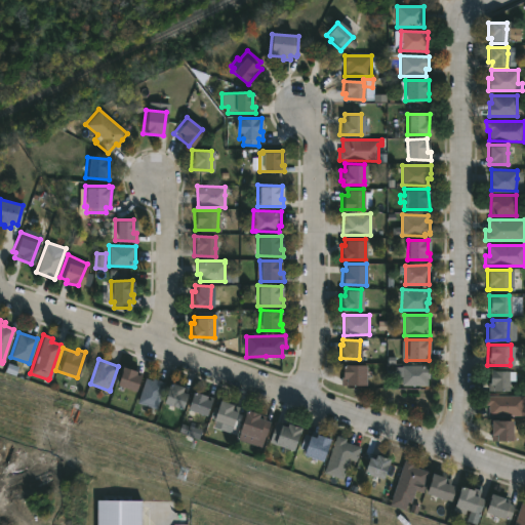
[(364,377),(363,386),(341,386),(341,364),(364,364),(364,377)]
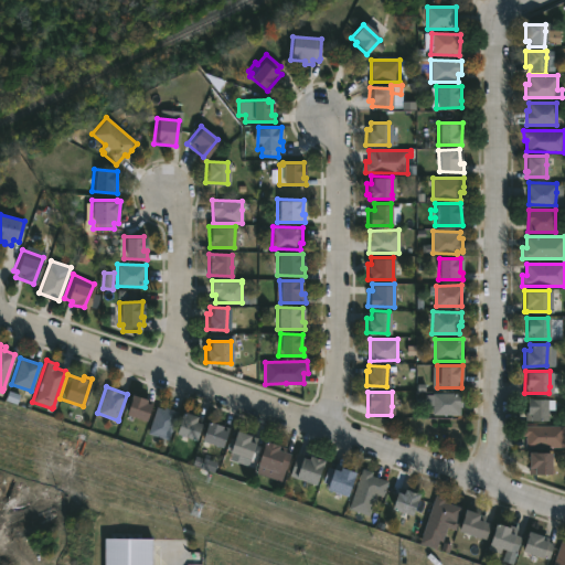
[(459,415),(432,414),(432,393),(461,393),(461,407),(459,407),(459,415)]
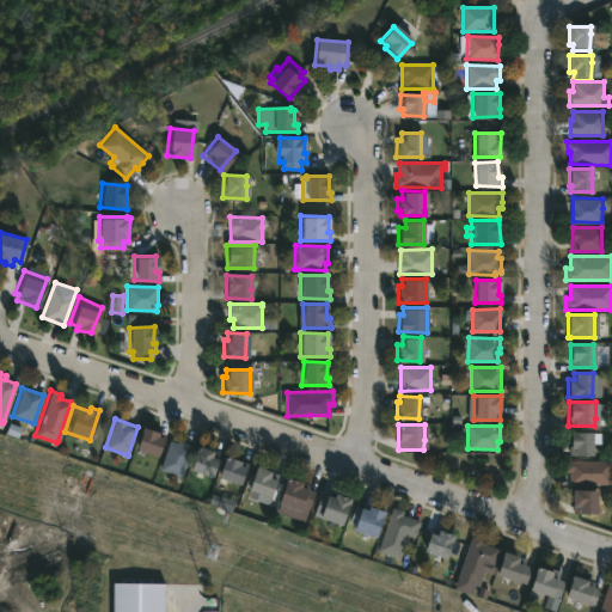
[(161,434),(154,454),(133,447),(139,427),(161,434)]
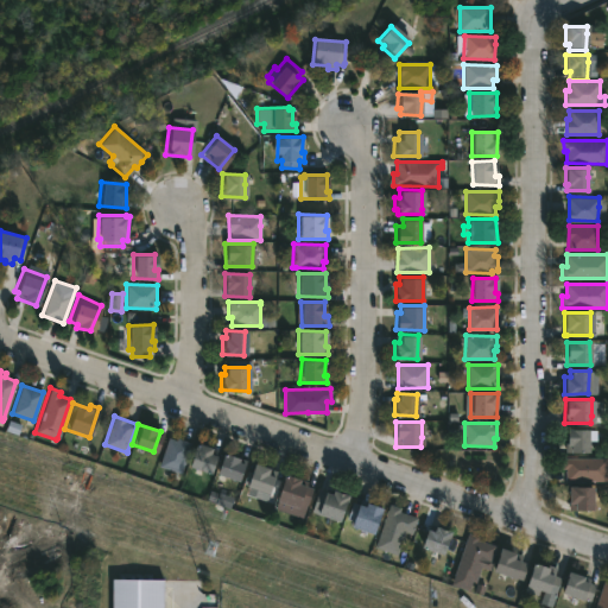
[(587,429),(587,453),(564,451),(565,429),(587,429)]
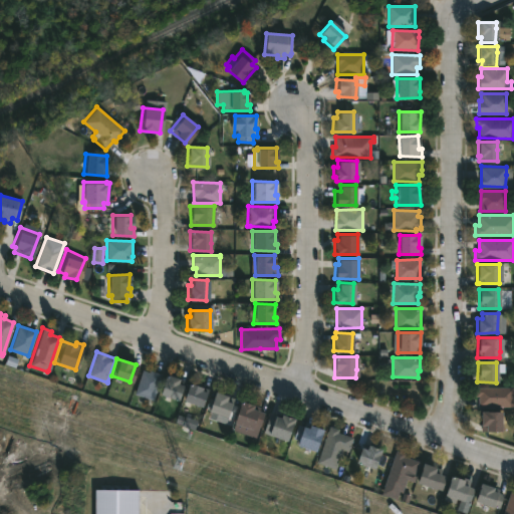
[(153,371),(162,374),(152,401),(133,395),(142,369),(148,371),(149,369),(153,371)]
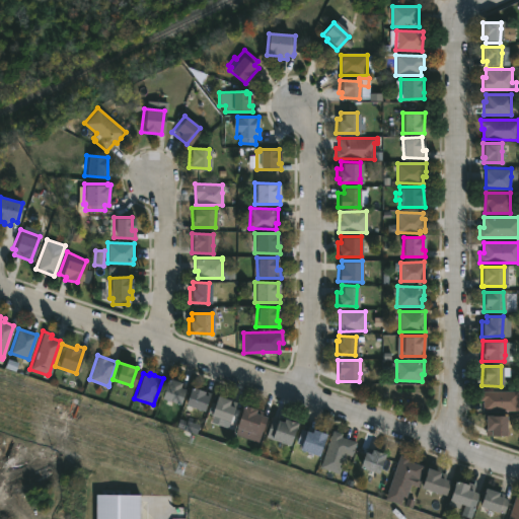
[(167,378),(187,384),(179,404),(158,396),(164,380),(166,381),(167,378)]
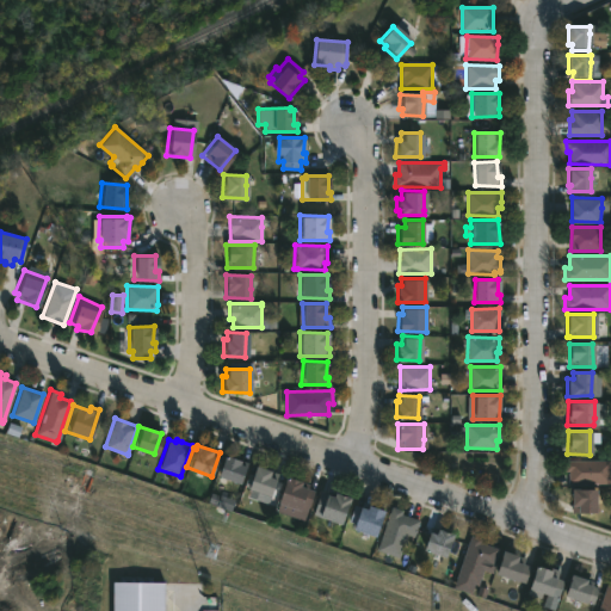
[(222,455),(239,461),(239,458),(247,462),(240,485),(215,475),(222,455)]
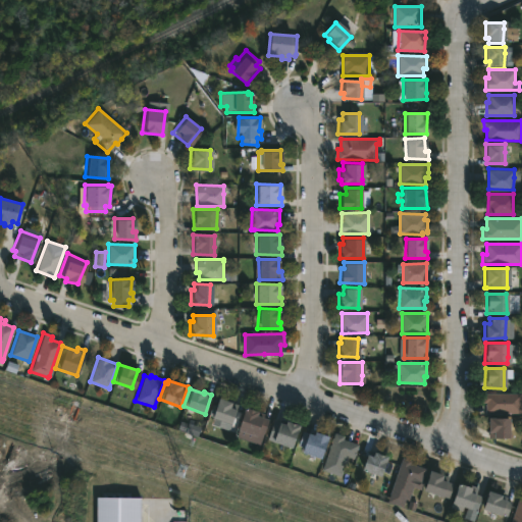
[(521,398),(521,412),(485,412),(485,403),(482,403),(481,394),(521,394),(521,398)]
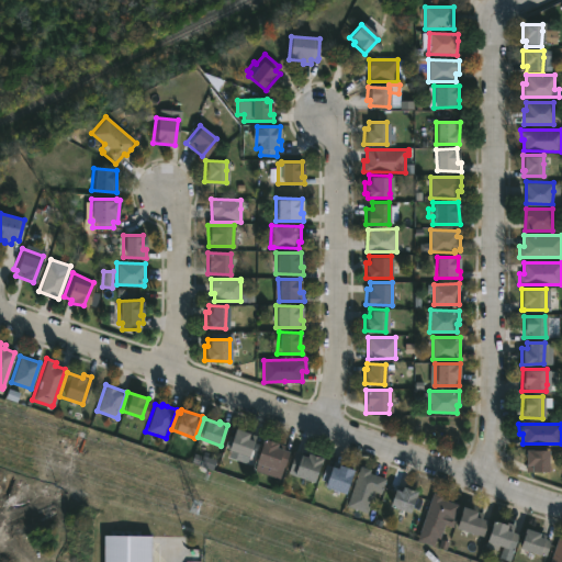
[(232,428),(256,436),(248,458),(225,449),(232,428)]
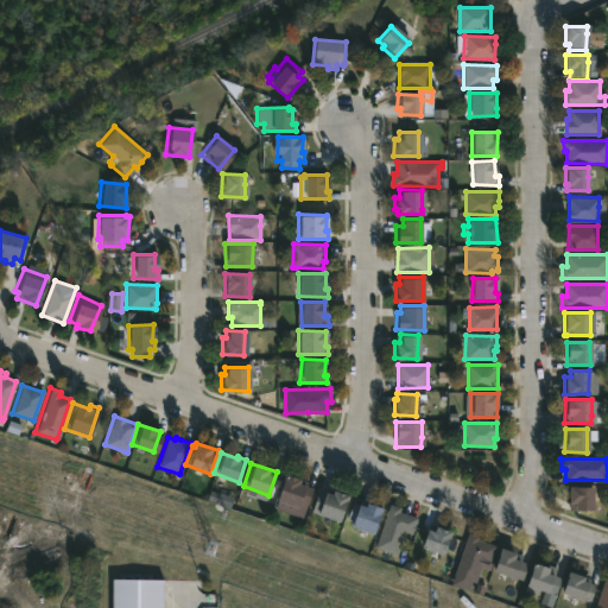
[(312,488),(308,505),(299,502),(298,508),(274,501),(282,474),(306,481),(305,486),(312,488)]
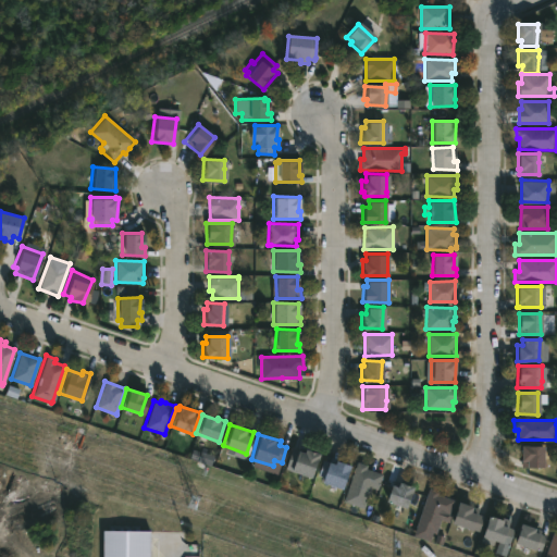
[(542,458),(542,468),(519,467),(520,445),(543,446),(542,458)]
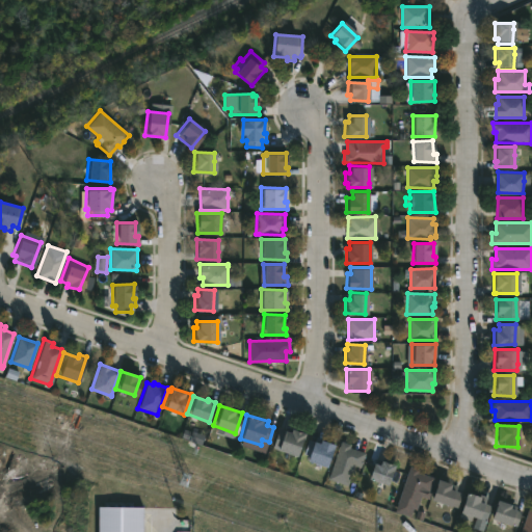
[(281,429),(288,432),(289,428),(303,433),(295,456),(271,448),(277,428),(281,429)]
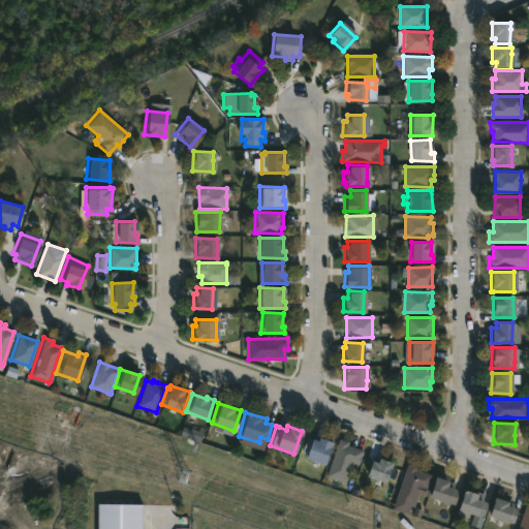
[(308,438),(315,440),(316,437),(331,442),(323,464),(304,458),(306,452),(301,449),(305,437),(308,438)]
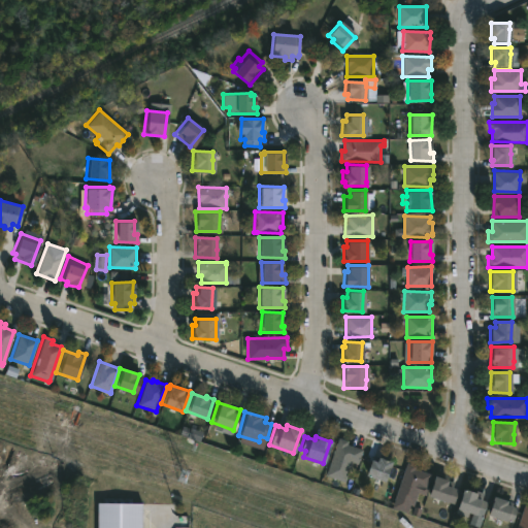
[(362,450),(358,464),(352,462),(344,482),(325,475),(337,438),(347,441),(345,444),(362,450)]
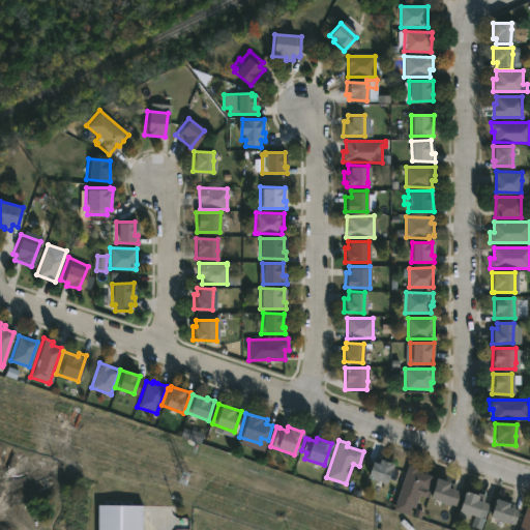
[(391,463),(384,483),(364,476),(373,455),(391,463)]
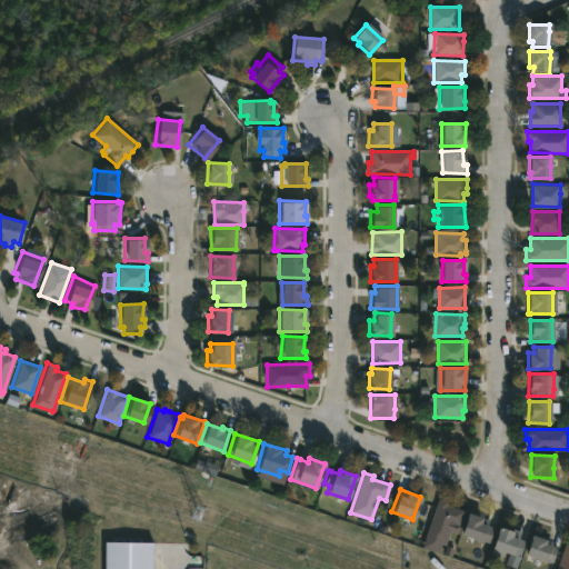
[(463,511),(456,533),(450,531),(442,553),(421,547),(437,499),(447,502),(446,506),(463,511)]
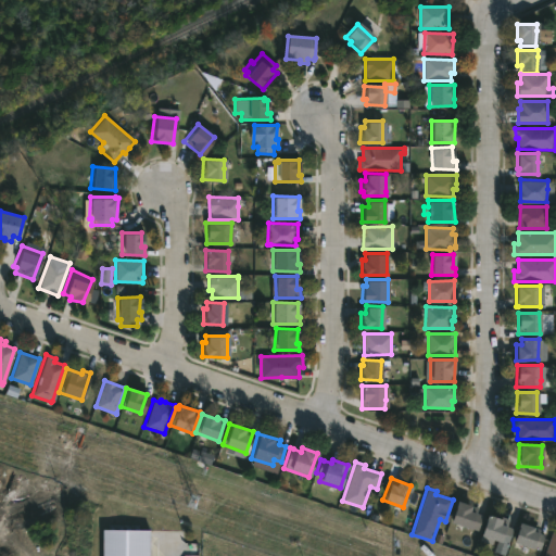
[(482,515),(477,532),(449,522),(455,501),(478,508),(476,513),(482,515)]
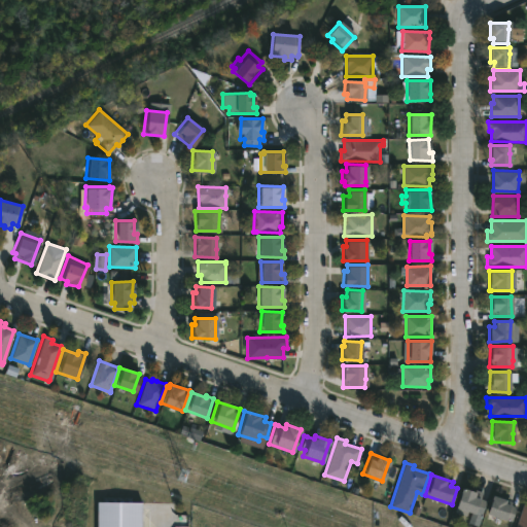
[(460,488),(473,492),(475,490),(482,491),(480,499),(486,501),(482,516),(466,512),(465,516),(453,513),(460,488)]
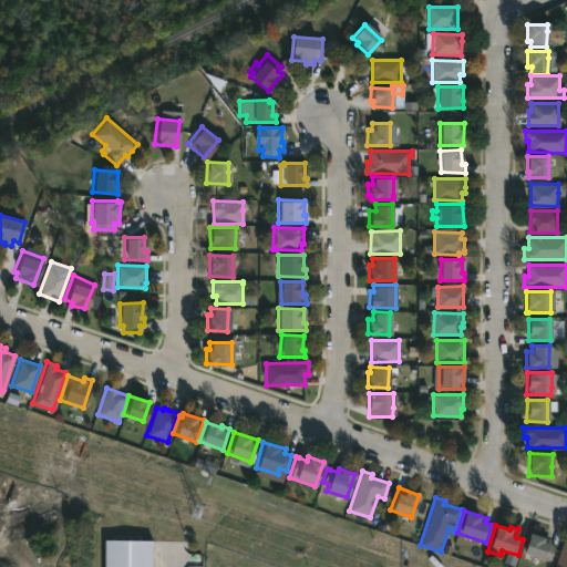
[(555,546),(549,562),(522,552),(527,533),(550,540),(549,544),(555,546)]
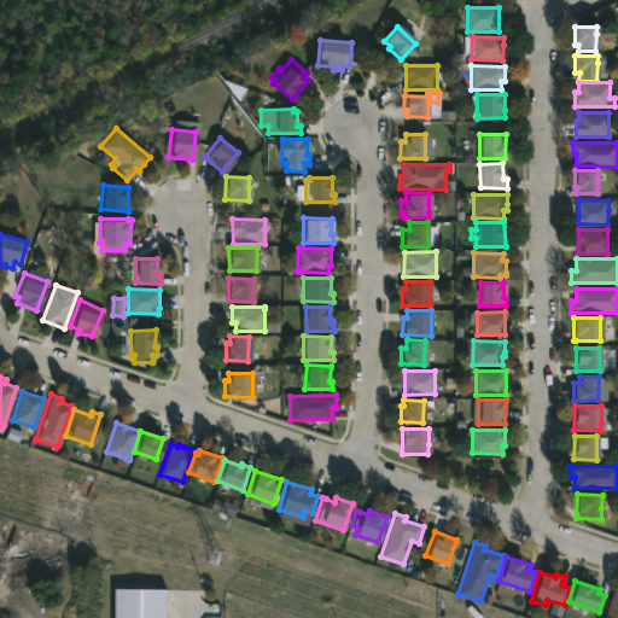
[(114,617),(167,617),(168,590),(115,589),(114,617)]
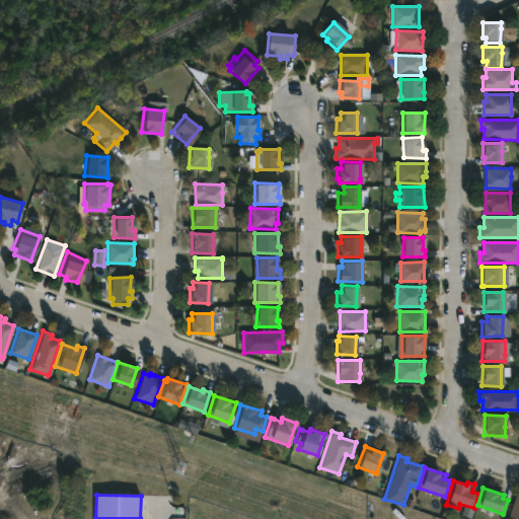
[(518,518),(507,518),(516,495),(518,496),(518,518)]
